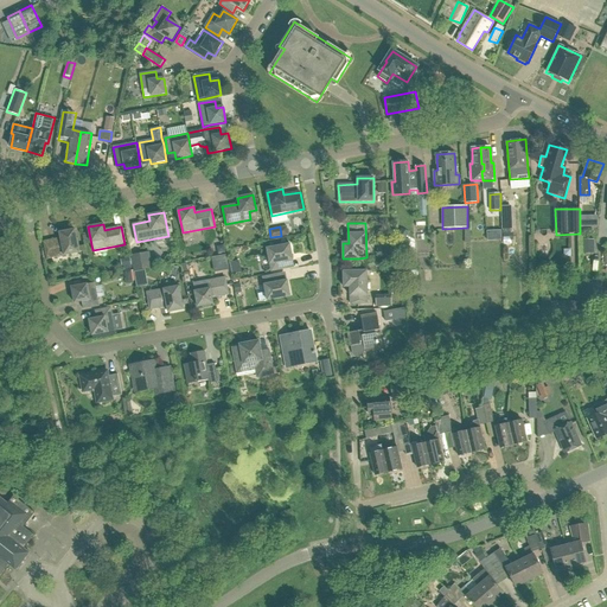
[(48,259),(64,256),(80,253),(78,246),(75,230),(59,232),(61,238),(44,242),(48,259)]
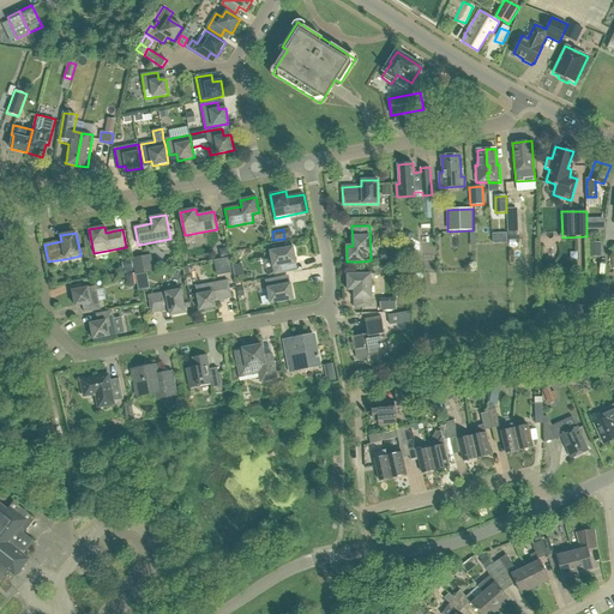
[(600,242),(589,242),(589,257),(600,257),(600,242)]
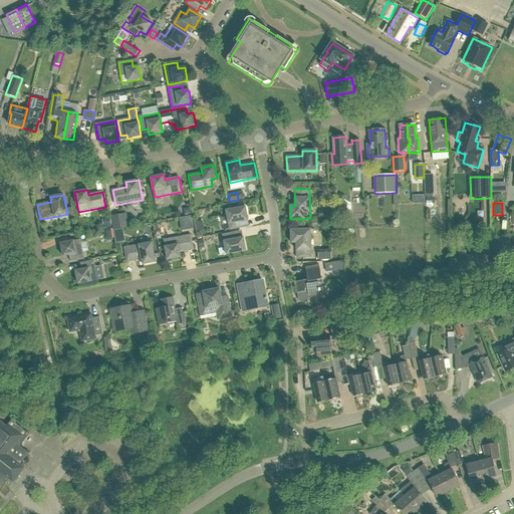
[(230,230),(243,227),(242,221),(248,220),(245,207),(226,211),(230,230)]
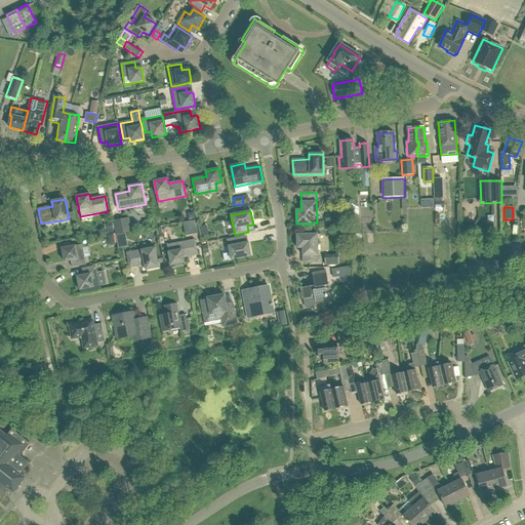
[(131,232),(129,218),(115,221),(117,235),(125,233),(131,232)]
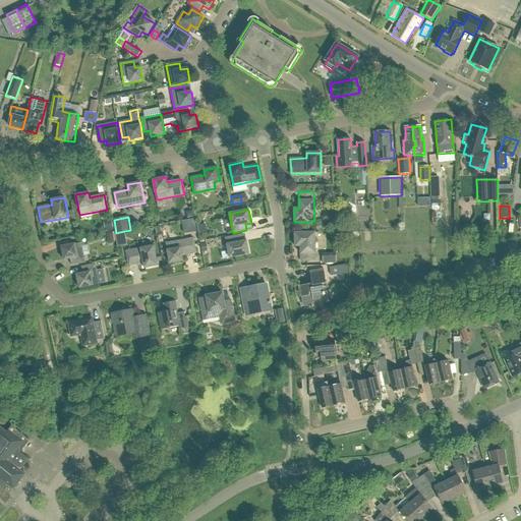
[(206,225),(198,226),(200,235),(208,234),(206,225)]
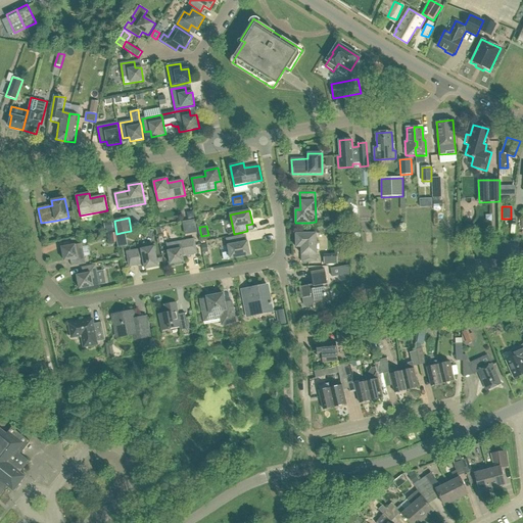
[(116,234),(119,246),(127,245),(125,232),(116,234)]
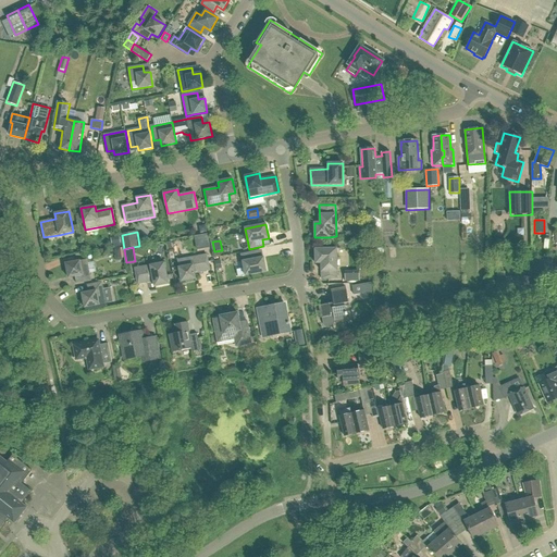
[(337,279),(336,248),(314,249),(316,263),(321,263),(321,279),(337,279)]
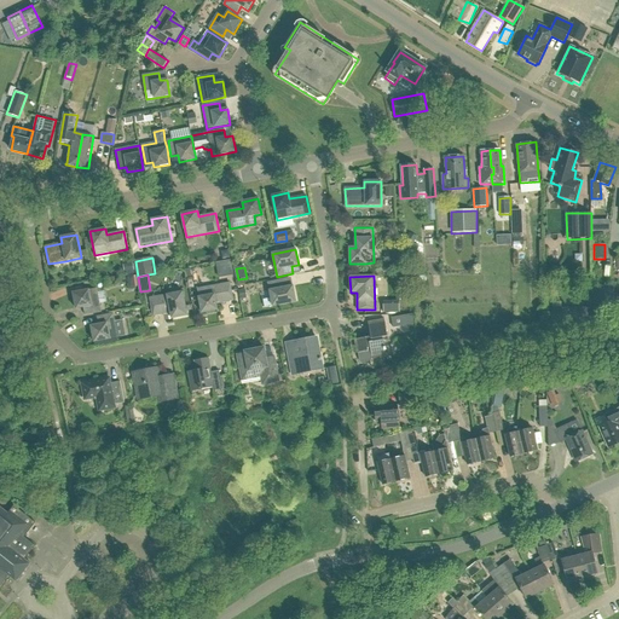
[(285,288),(284,279),(268,283),(272,306),(296,302),(293,285),(285,288)]
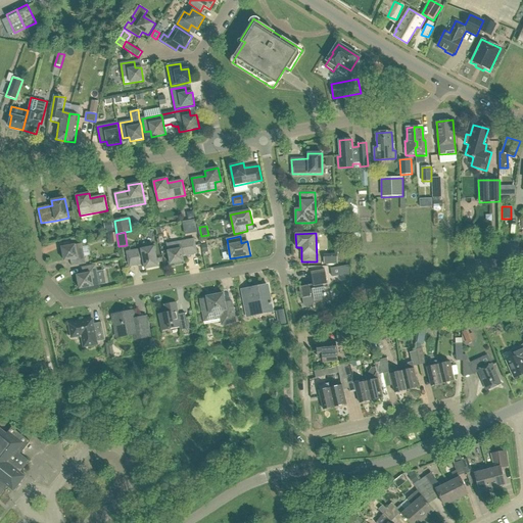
[(171,265),(184,262),(183,256),(197,254),(194,239),(167,244),(171,265)]
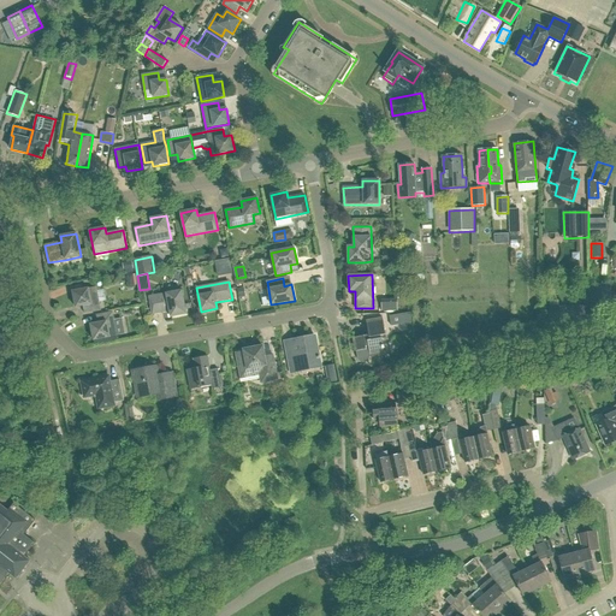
[(248,286),(249,294),(266,291),(265,284),(248,286)]
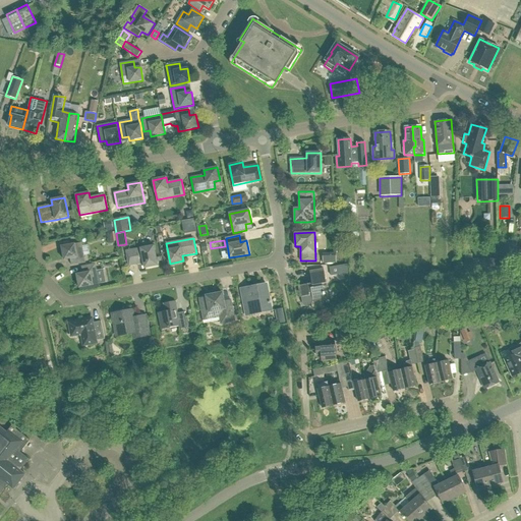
[(84,263),(81,243),(61,246),(64,261),(70,258),(71,266),(84,263)]
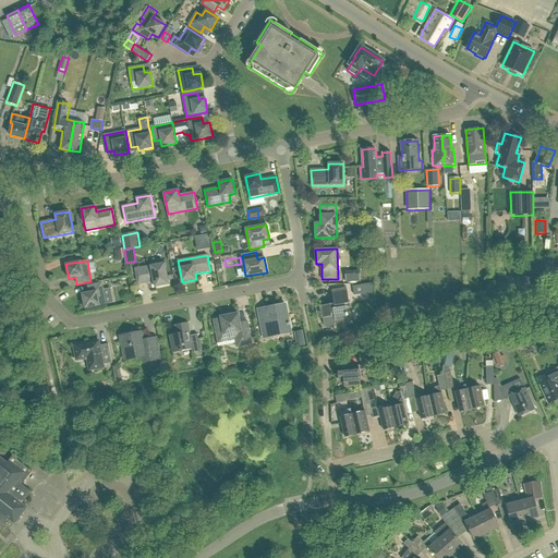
[(169,284),(166,270),(165,263),(135,269),(138,284),(154,282),(155,288),(169,284)]
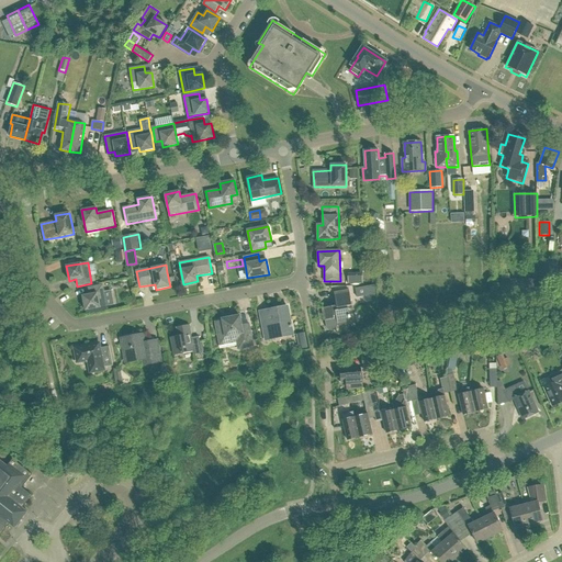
[(85,311),(100,307),(107,306),(102,285),(88,288),(89,294),(82,296),(85,311)]
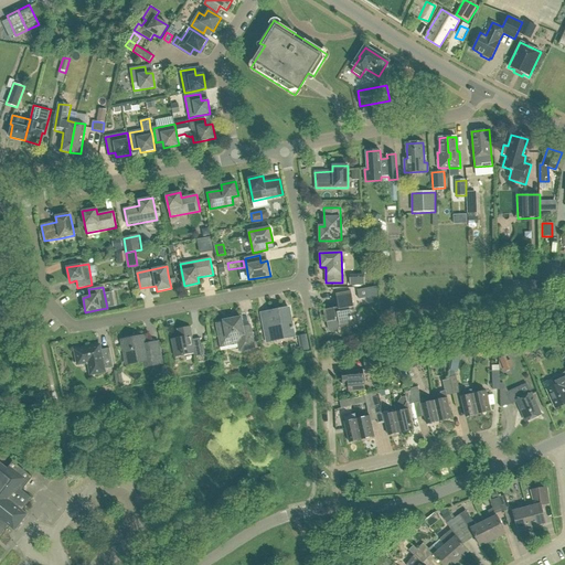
[(366,288),(356,289),(359,299),(368,298),(366,288)]
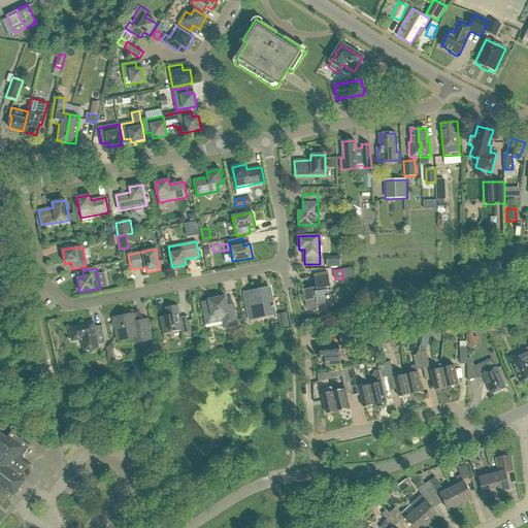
[(329,303),(327,291),(331,290),(328,272),(314,274),(316,288),(302,290),(304,301),(305,301),(306,307),(307,308),(308,310),(310,310),(311,310),(317,310),(316,305),(329,303)]
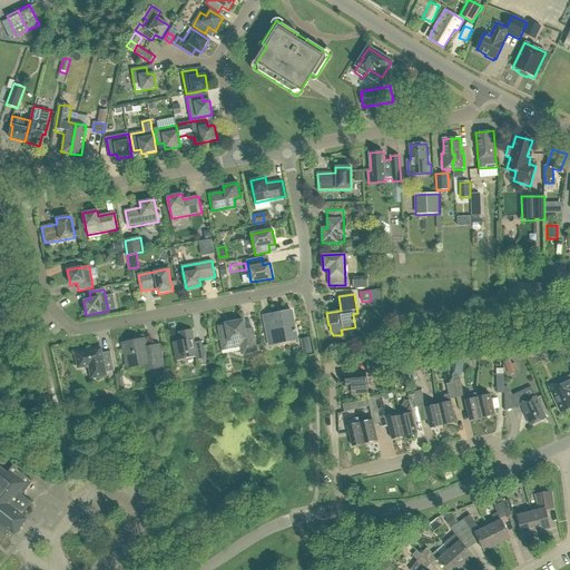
[(269,345),(297,340),(292,311),(264,316),(269,345)]
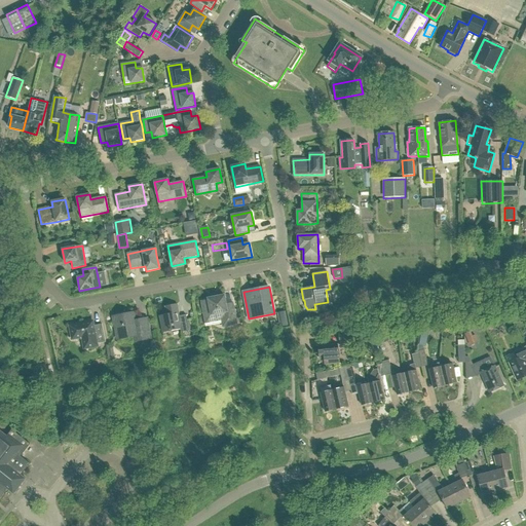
[(226,304),(224,296),(208,299),(208,300),(201,301),(204,316),(205,323),(221,320),(222,320),(223,327),(236,324),(232,303),(226,304)]
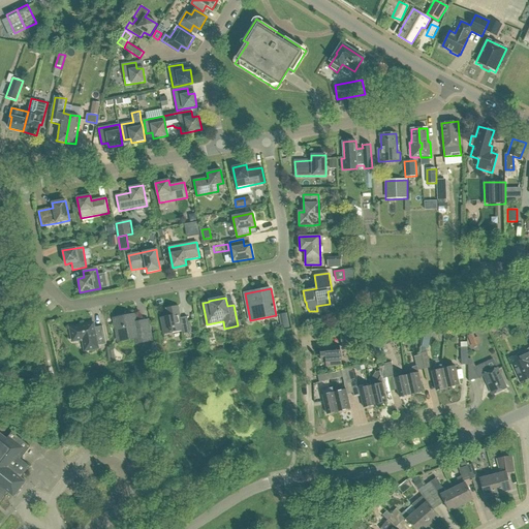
[(180,318),(179,315),(180,315),(178,306),(166,309),(168,316),(161,318),(164,335),(181,331),(182,335),(190,333),(187,317),(180,318)]
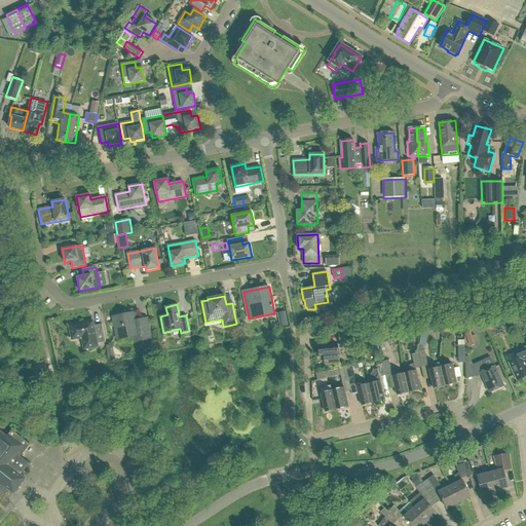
[(288,326),(285,311),(277,313),(279,328),(288,326)]
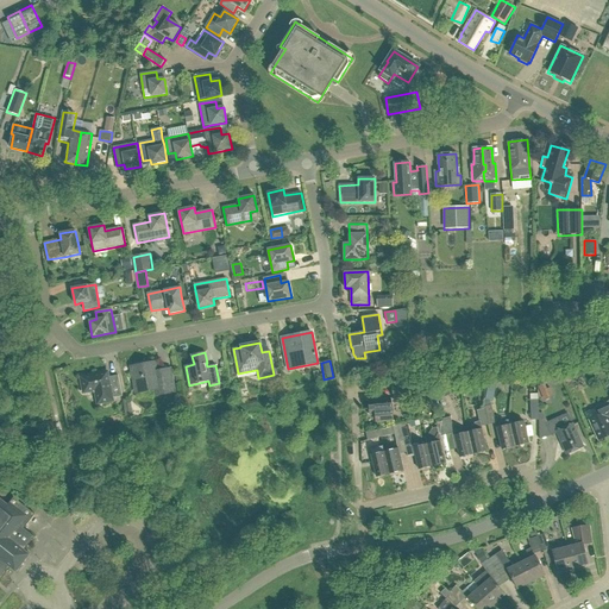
[(158,370),(157,362),(131,366),(136,394),(157,389),(158,395),(175,393),(170,368),(158,370)]
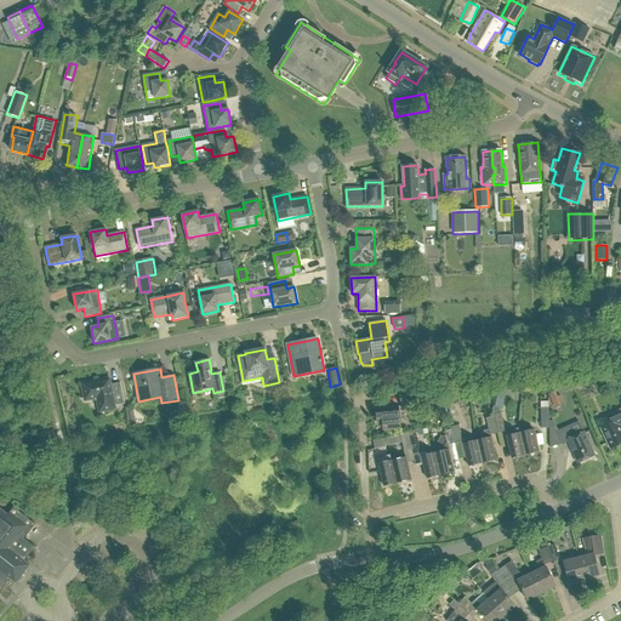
[(108,385),(104,383),(104,380),(81,385),(84,398),(93,396),(93,399),(98,402),(101,400),(102,412),(117,409),(115,406),(125,404),(120,383),(108,385)]
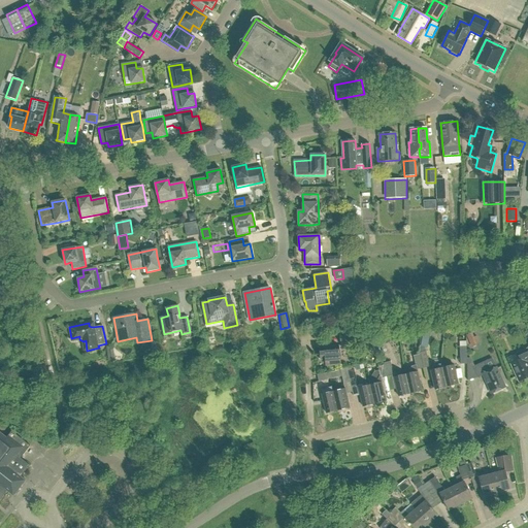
[(327,335),(333,334),(331,324),(325,326),(327,335)]
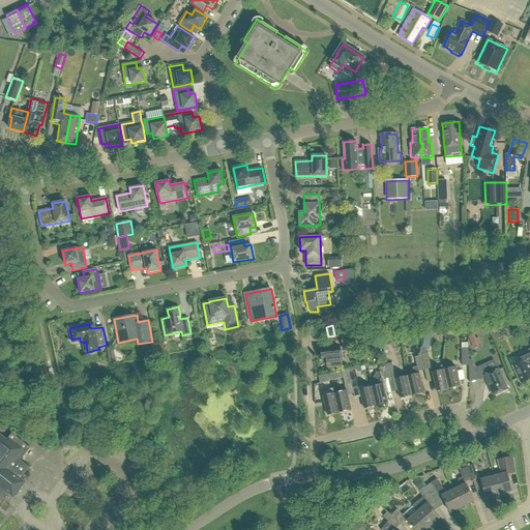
[(384,341),(390,339),(386,331),(381,333),(384,341)]
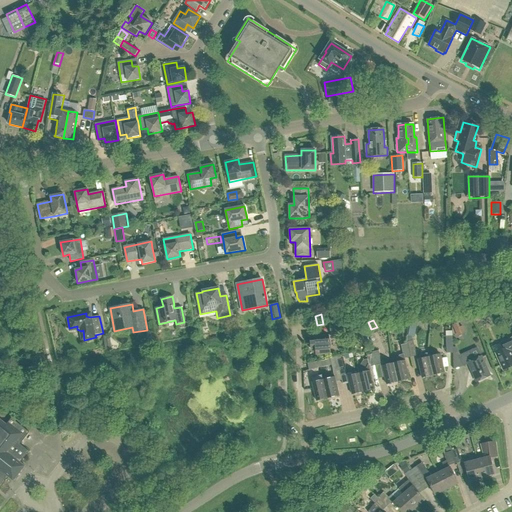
[(331,335),(347,334),(346,321),(330,323),(331,335)]
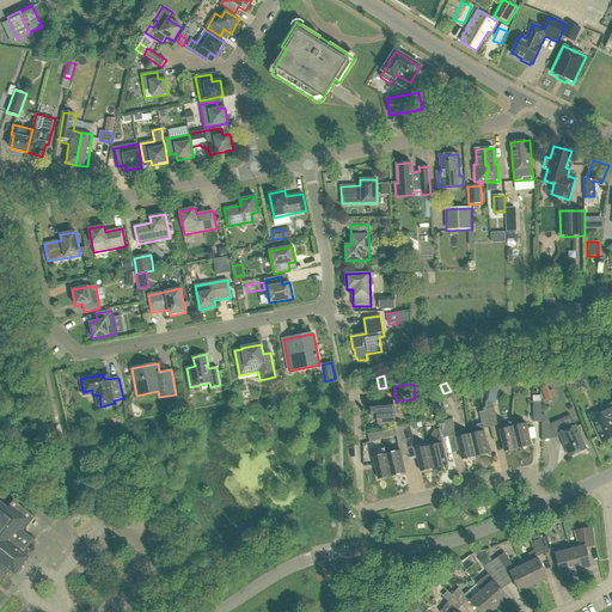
[(550,391),(548,385),(542,389),(548,402),(556,398),(552,390),(550,391)]
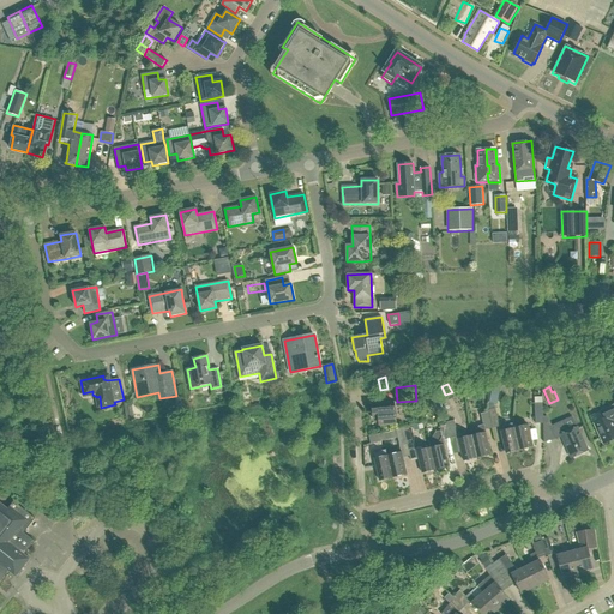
[(396,423),(393,403),(372,404),(373,419),(379,419),(380,426),(396,423)]
